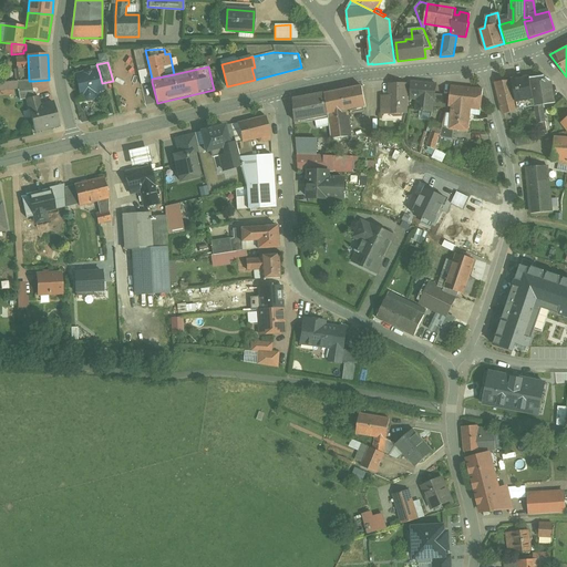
[(150,69),(138,72),(142,85),(152,82),(152,79),(150,69)]
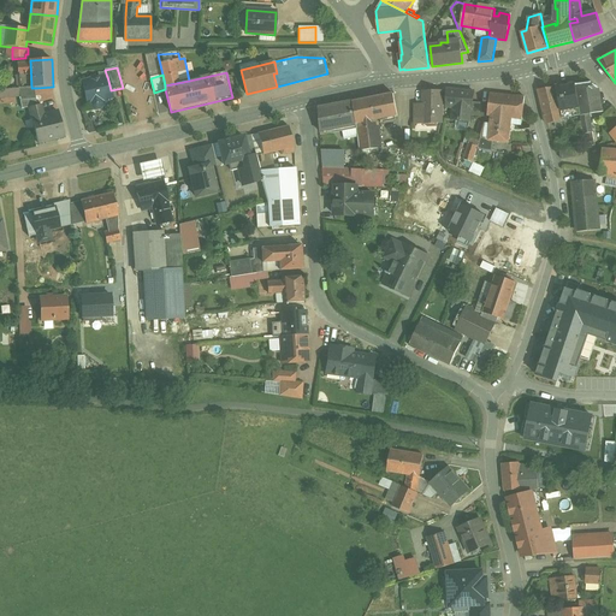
[(107,77),(96,80),(95,77),(88,81),(83,82),(88,104),(92,102),(93,107),(96,110),(100,108),(102,105),(101,100),(112,98),(111,90),(107,76),(107,77)]
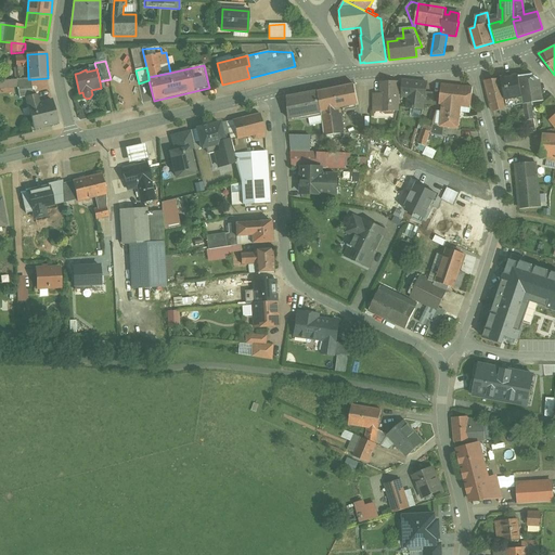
[(532,75),(519,76),(525,104),(530,103),(542,101),(539,79),(532,75)]
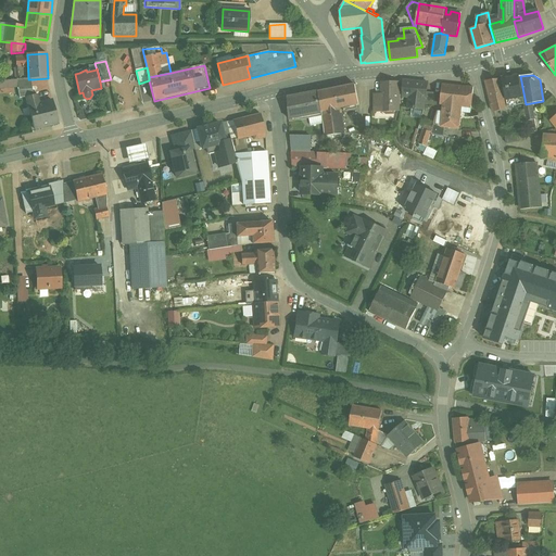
[(275,76),(252,79),(253,87),(277,84),(275,76)]
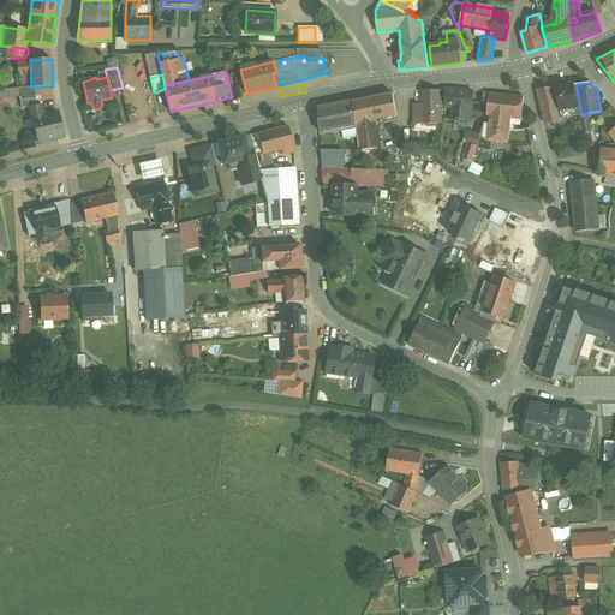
[(574,85),(555,88),(561,118),(580,114),(574,85)]
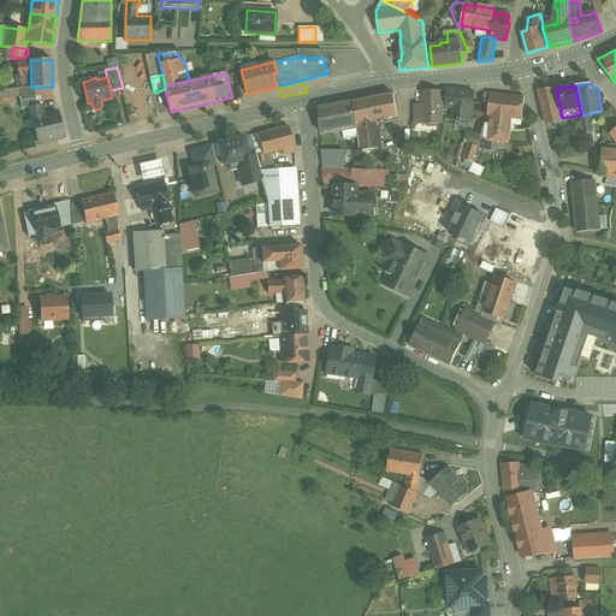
[(23,88),(21,89),(21,96),(21,101),(36,100),(35,88),(31,88),(23,88)]
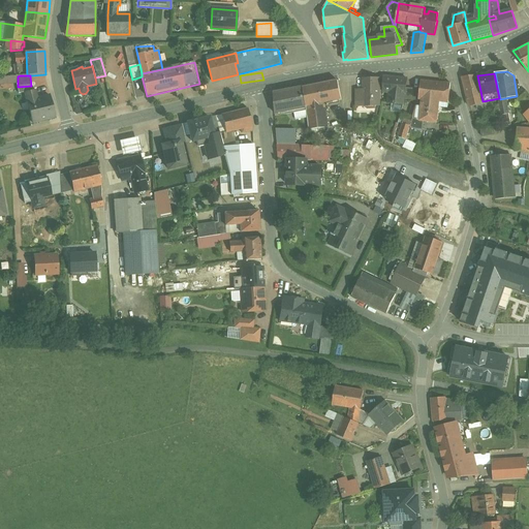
[(477,75),(462,78),(468,101),(470,106),(484,104),(483,101),(477,75)]
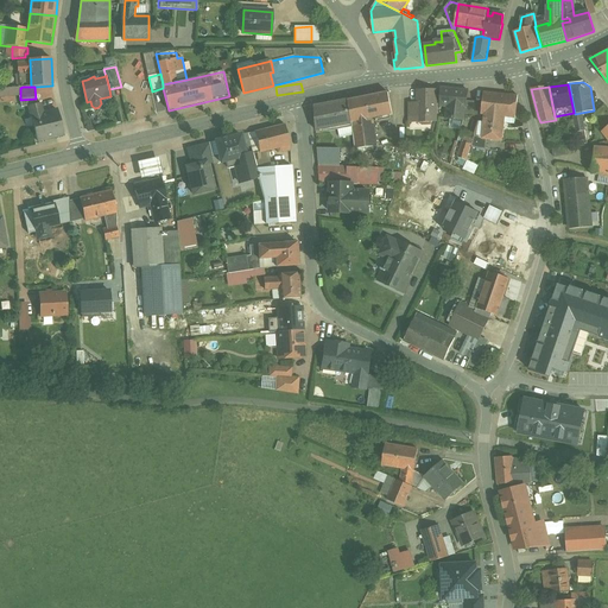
[(468,92),(441,88),(441,106),(448,107),(445,120),(456,121),(456,119),(464,120),(466,114),(467,101),(468,92)]
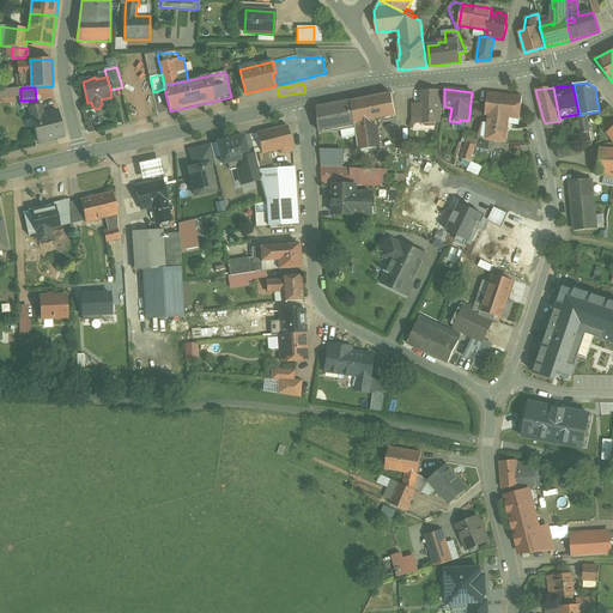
[(439,90),(422,91),(422,104),(413,104),(413,123),(439,123),(439,91),(441,91),(439,90)]
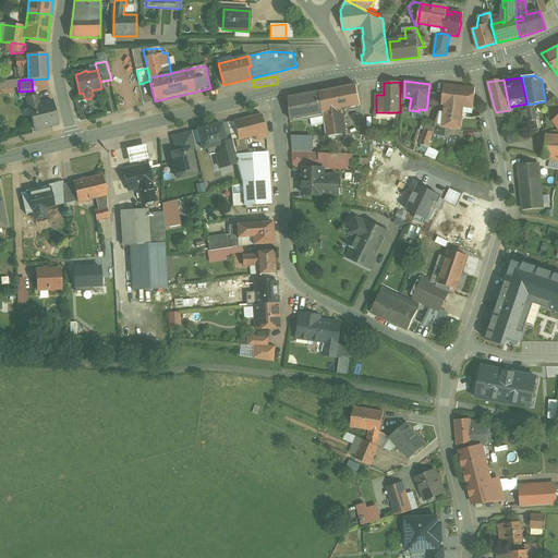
[(356,85),(319,93),(324,112),(324,113),(325,123),(326,136),(346,135),(342,109),(361,106),(356,85)]
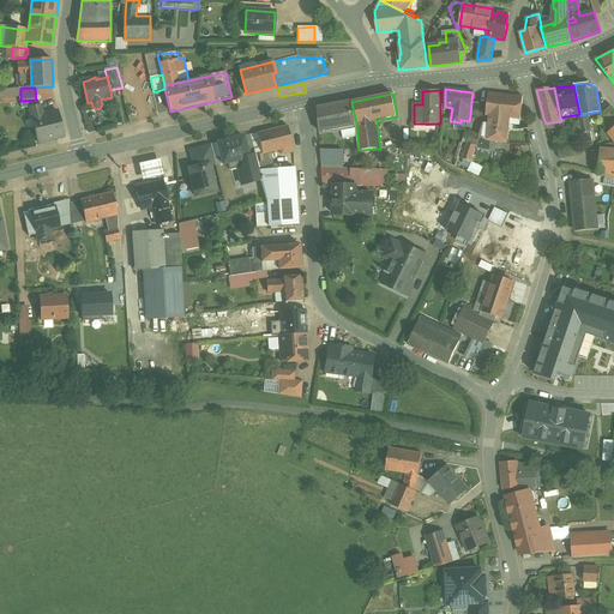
[(523,97),(489,94),(488,94),(487,103),(486,115),(486,116),(492,116),(491,119),(491,124),(488,140),(492,140),(506,142),(509,122),(510,122),(510,121),(510,119),(521,120),(523,97)]
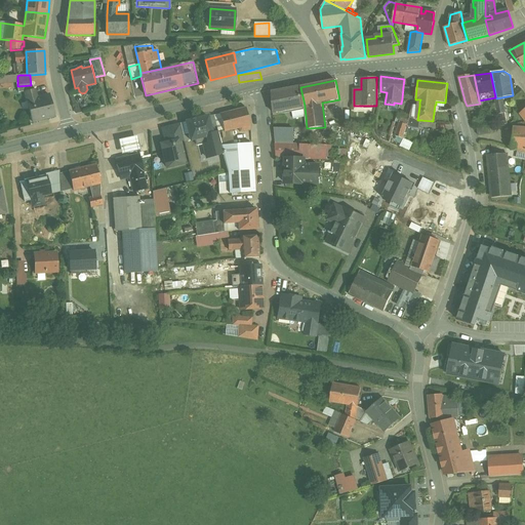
[(300,87),(272,92),(274,113),(280,111),(280,114),(288,113),(287,110),(305,107),(305,106),(300,87)]
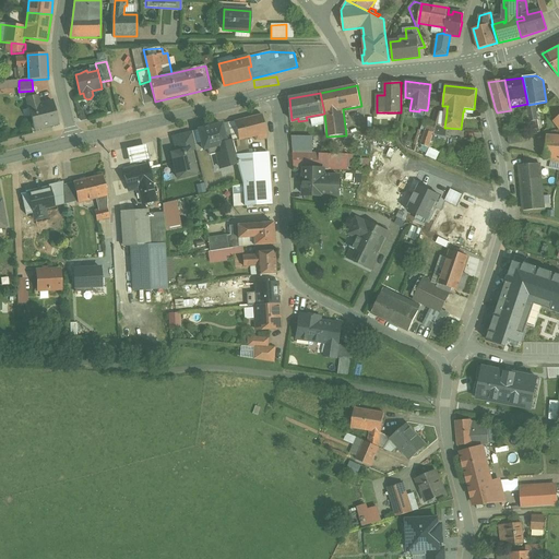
[(443,94),(429,93),(428,105),(440,106),(440,105),(442,105),(443,94)]
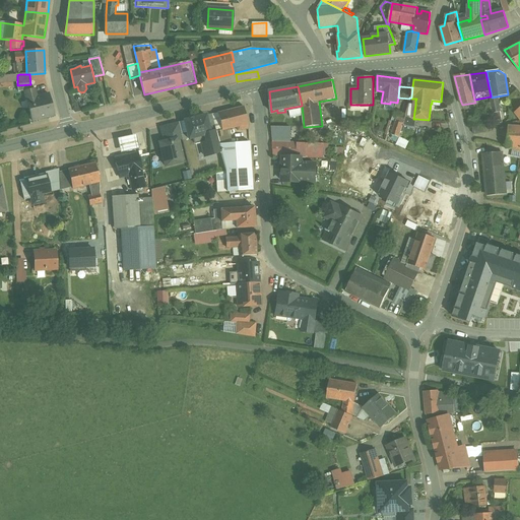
[(49,94),(38,98),(36,88),(25,90),(25,91),(33,121),(55,115),(50,94),(49,94)]
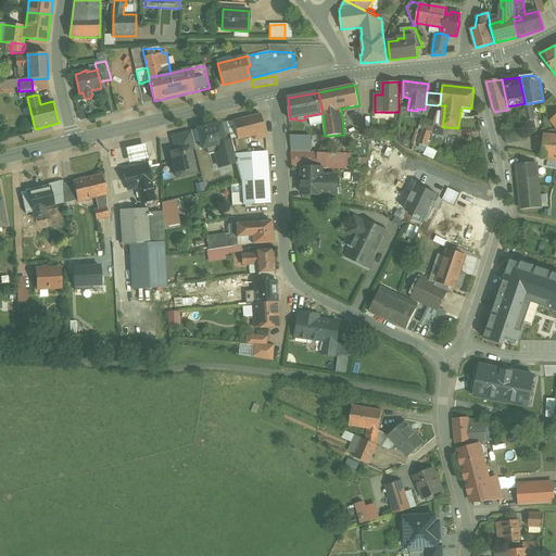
[(526,104),(525,104),(528,122),(527,128),(536,126),(535,119),(531,103),(526,104)]
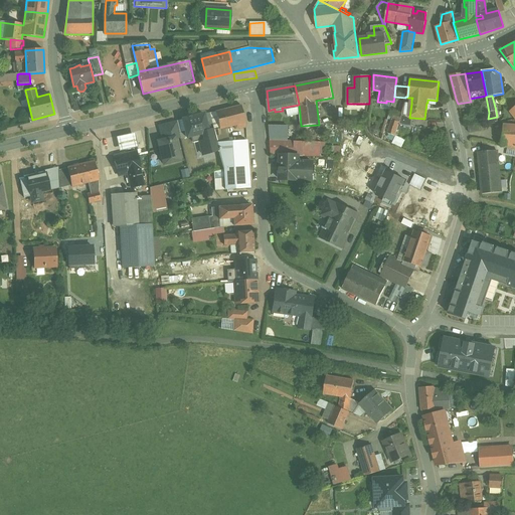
[(405,104),(401,103),(398,112),(393,110),(391,115),(393,116),(388,134),(395,136),(399,125),(411,126),(412,118),(409,118),(411,104),(405,104)]
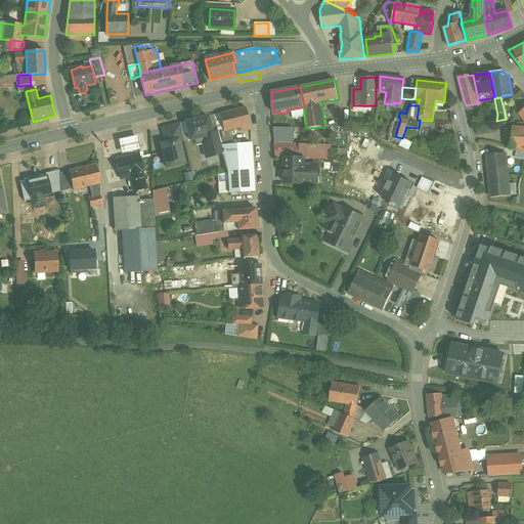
[(246,107),(219,114),(223,132),(238,129),(239,132),(250,130),(250,126),(246,107)]
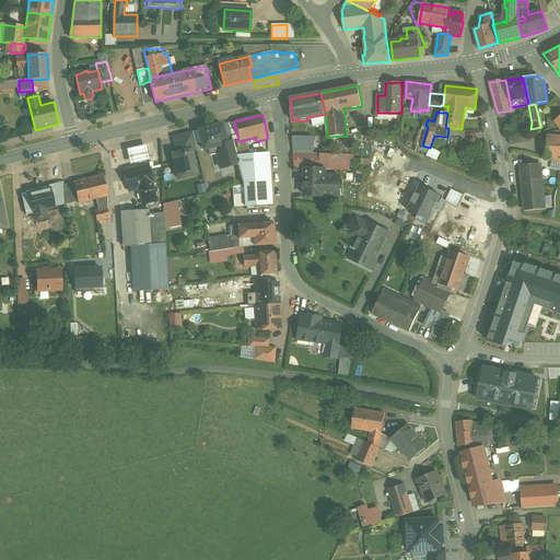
[(559,117),(555,121),(557,125),(555,127),(559,131),(553,132),(552,137),(548,136),(547,151),(547,159),(553,161),(559,162),(559,117)]
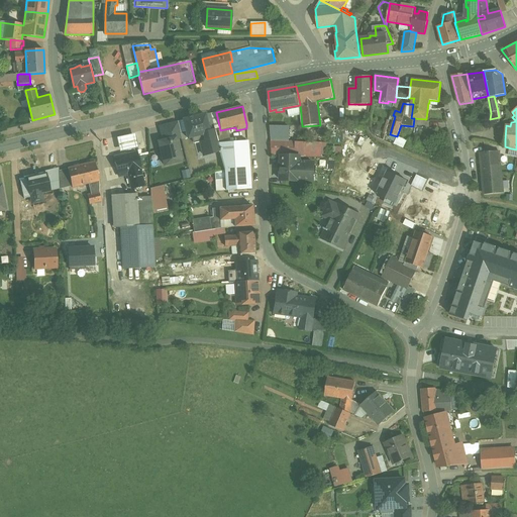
[(301,114),(293,115),(295,127),(302,126),(301,114)]
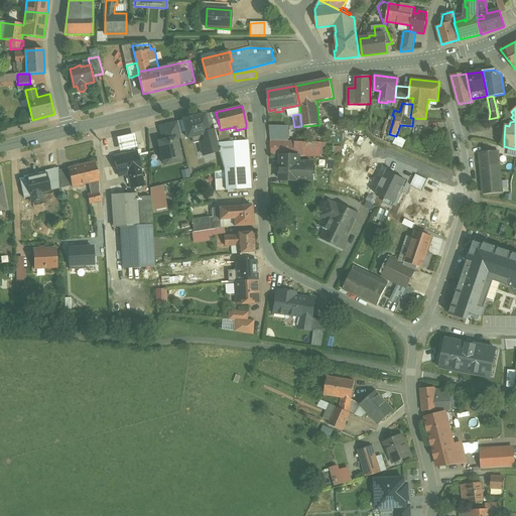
[(205,115),(183,120),(187,138),(192,137),(209,132),(205,115)]
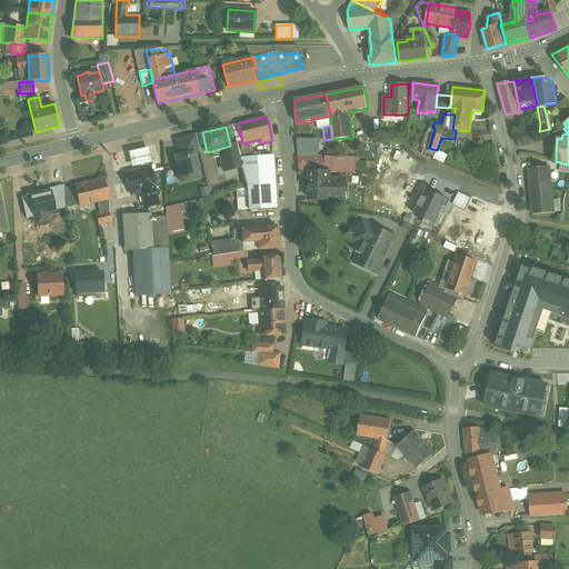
[(318,132),(303,133),(303,136),(297,136),(298,141),(319,141),(318,132)]
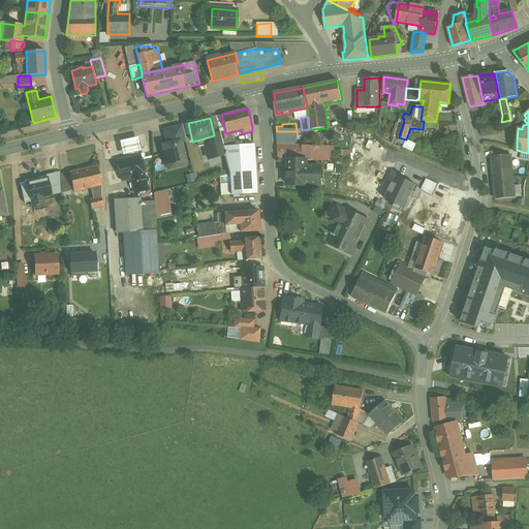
[(182,125),(160,130),(164,147),(163,147),(168,168),(185,164),(180,144),(186,142),(182,125)]
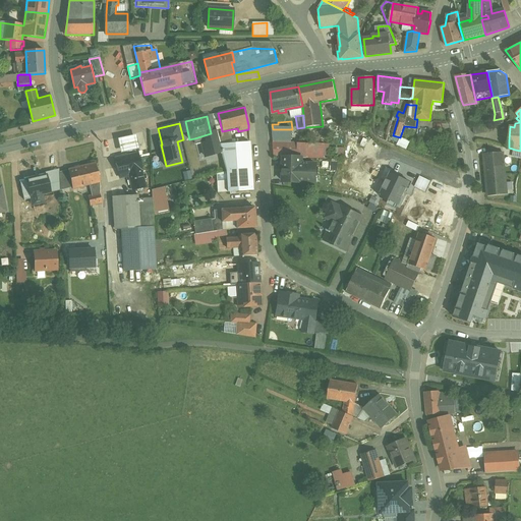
[(486,126),(474,127),(474,134),(487,132),(486,126)]
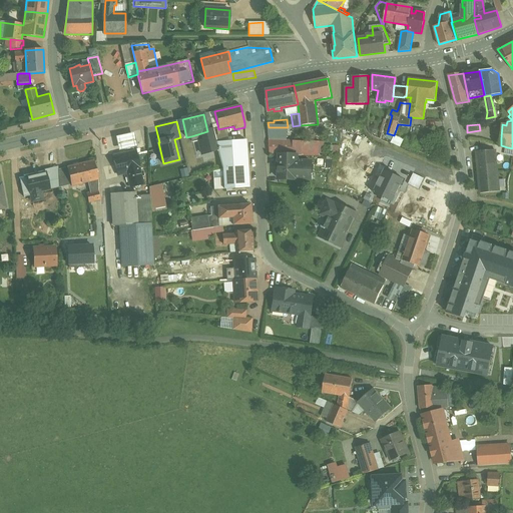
[(295,140),(270,140),(271,154),(281,155),(298,155),(310,156),(310,142),(302,141),(300,125),(295,140)]
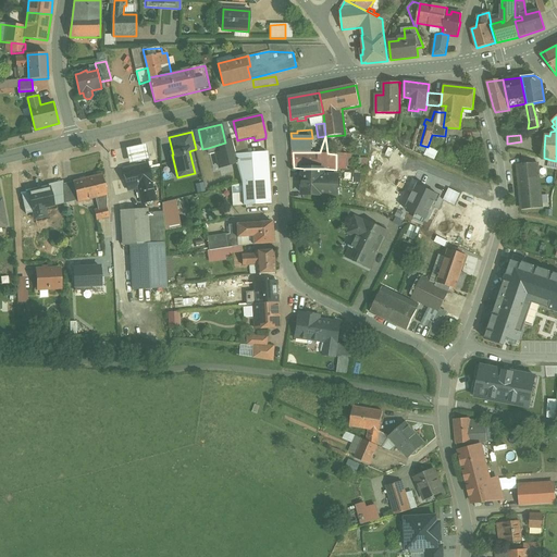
[(232,141),(225,143),(208,148),(210,155),(217,153),(220,168),(237,163),(235,155),(232,141)]
